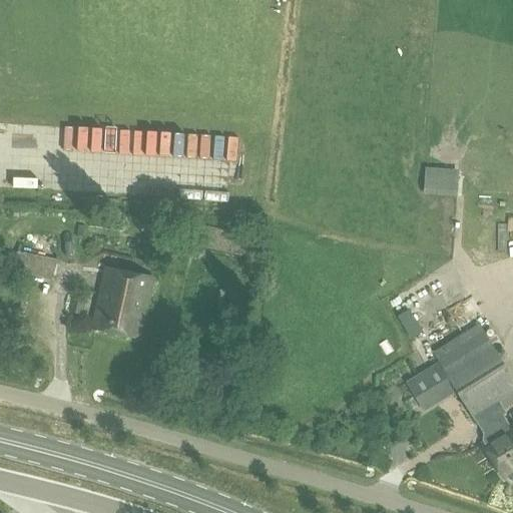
[(425,194),(456,196),(458,171),(427,169),(425,194)]
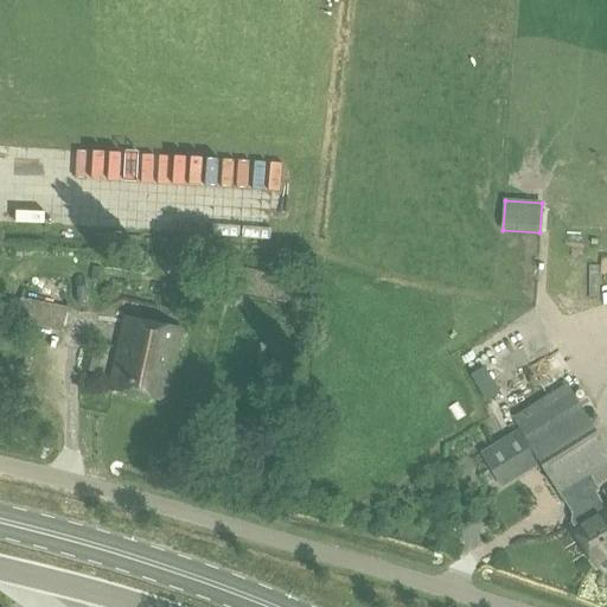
[(68,307),(20,298),(14,324),(62,333),(68,307)]
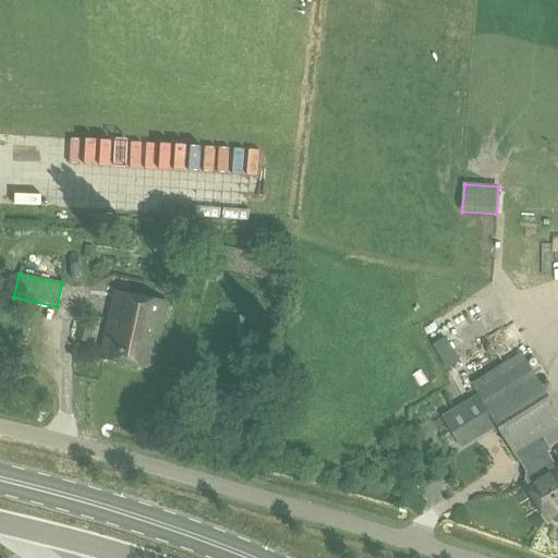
[(101,358),(153,370),(168,304),(117,292),(101,358)]
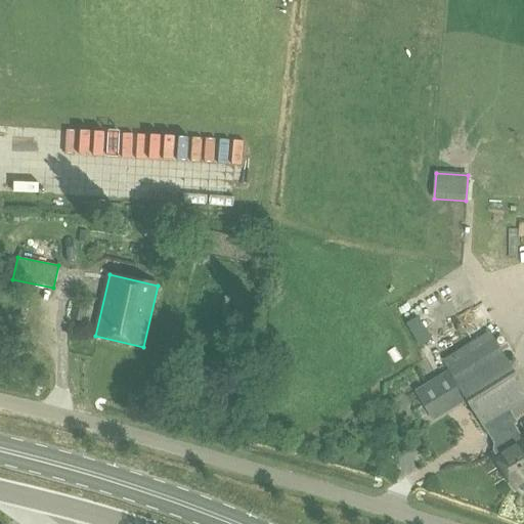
[(74,304),(70,320),(84,321),(87,306),(74,304)]
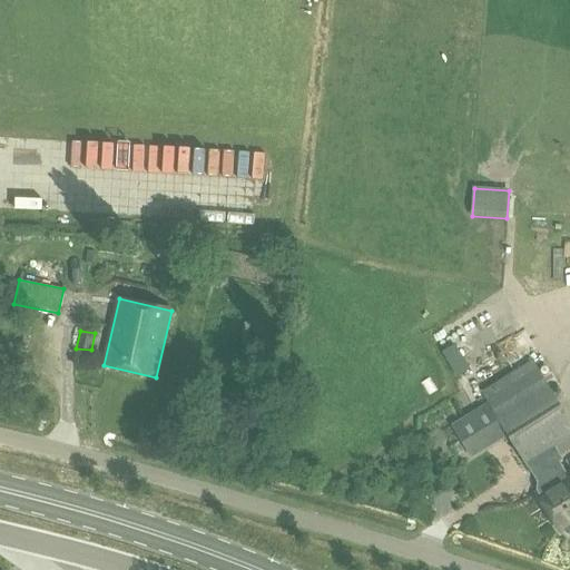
[(453,346),(442,353),(457,376),(468,369),(453,346)]
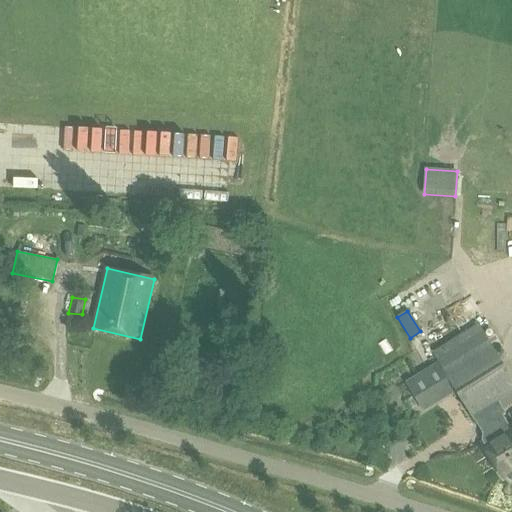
[(455,390),(471,416),(477,426),(478,426),(484,435),(482,441),(483,442),(479,444),(493,466),(502,480),(506,478),(508,480),(511,480),(511,423),(508,426),(499,411),(504,407),(511,402),(511,377),(484,334),(479,326),(433,355),(438,362),(405,382),(423,410),(455,390)]
